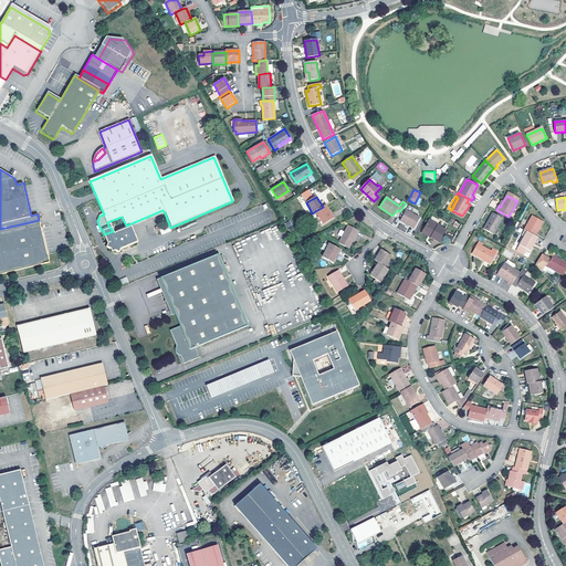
[(334,218),(325,205),(323,207),(315,211),(324,224),(334,218)]
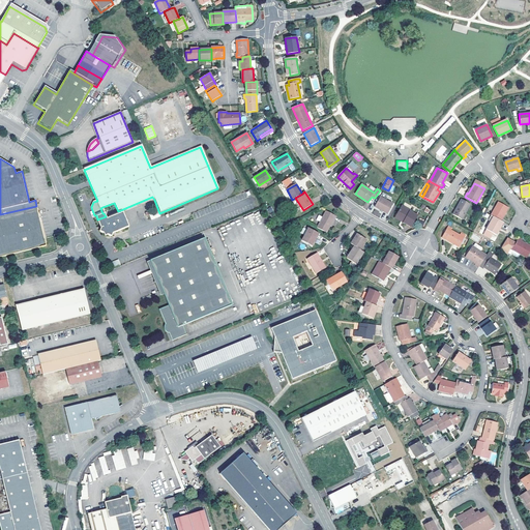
[(119,214),(123,212),(154,200),(152,197),(118,211),(119,214)]
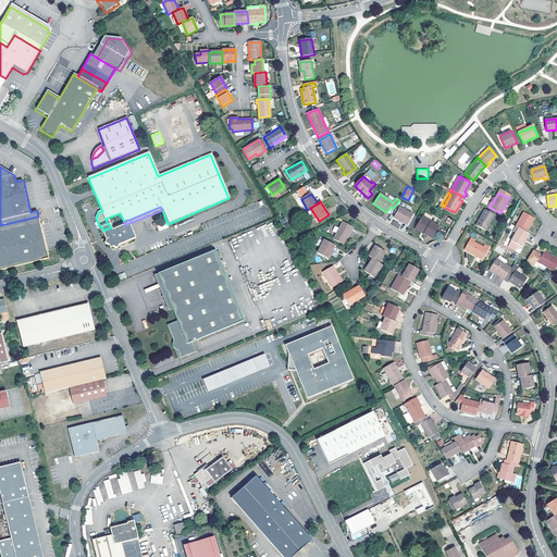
[(412,215),(398,208),(393,218),(407,225),(412,215)]
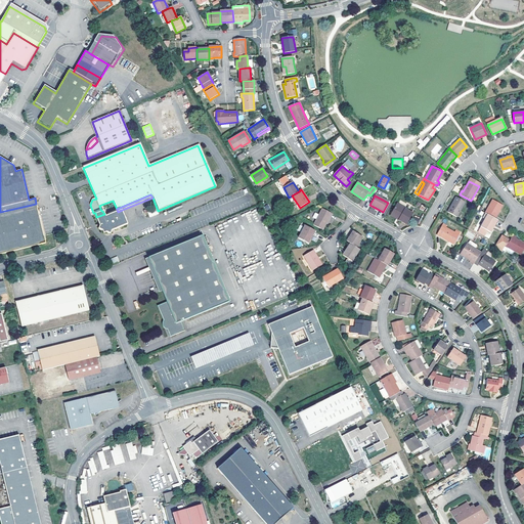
[(455,197),(447,212),(456,217),(465,202),(455,197)]
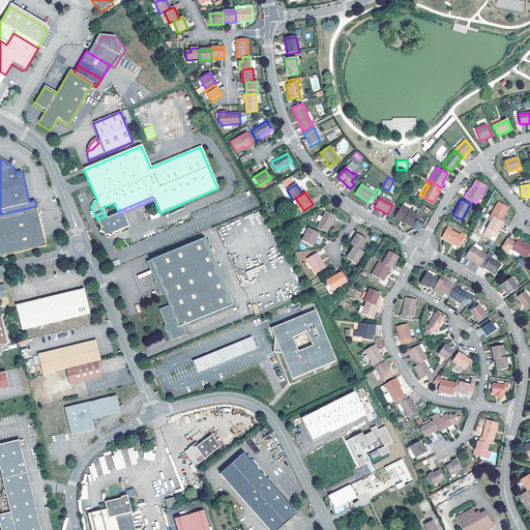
[(491,215),(501,222),(508,207),(499,202),(491,215)]
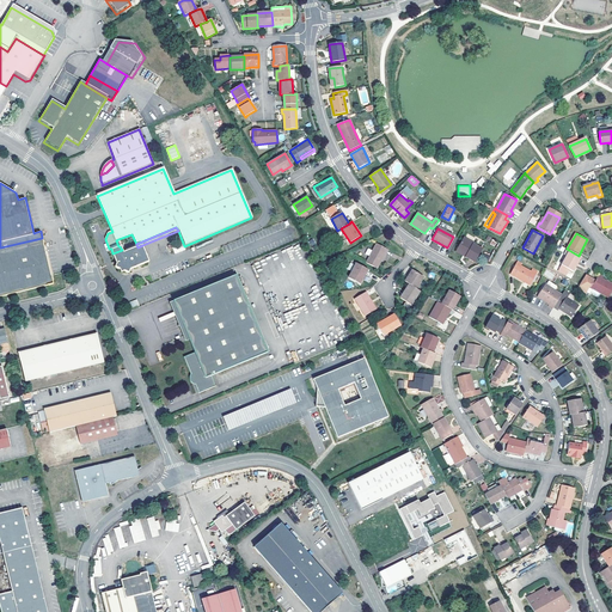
[(0,295),(54,282),(42,238),(0,248),(0,295)]
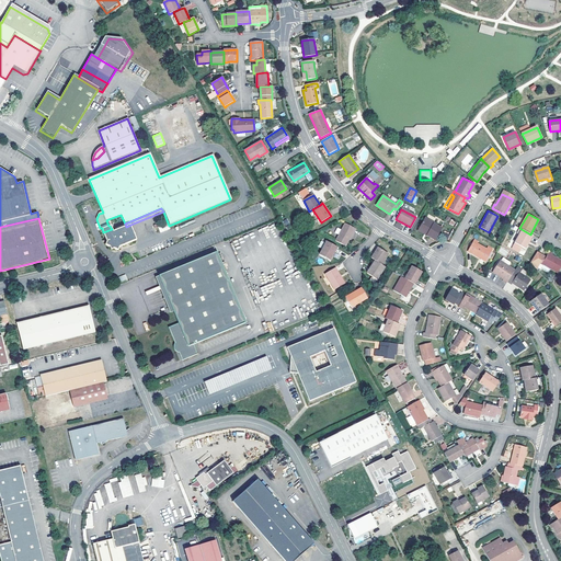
[(428,235),(427,236),(435,240),(442,228),(434,224),(425,218),(420,229),(428,235)]
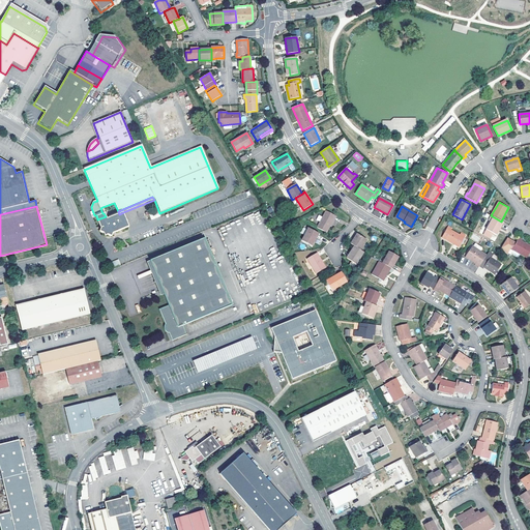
[(326,211),(323,217),(320,222),(317,228),(326,233),(335,216),(326,211)]
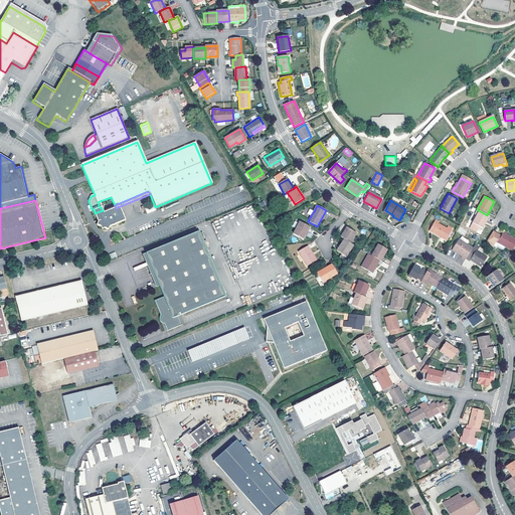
[(104,213),(97,216),(102,227),(101,230),(101,231),(107,231),(109,230),(110,228),(126,221),(120,206),(116,208),(104,213)]
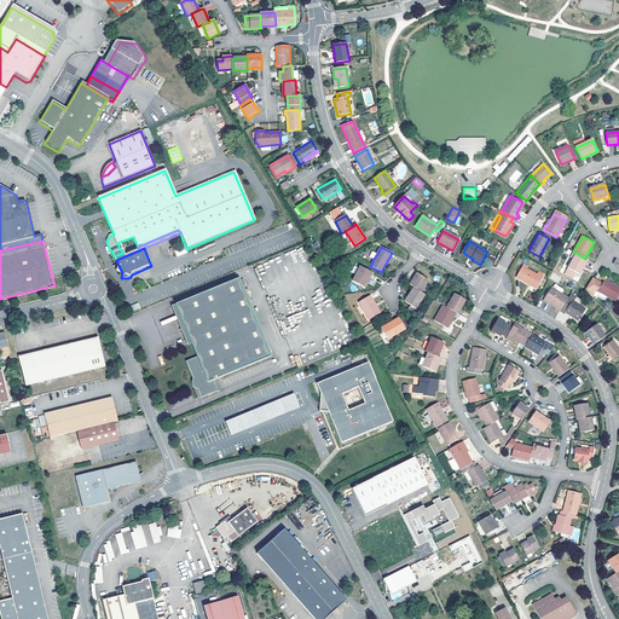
[(573,259),(572,262),(568,267),(568,268),(579,275),(582,272),(584,267),(588,260),(585,259),(573,252),(571,258),(573,259)]
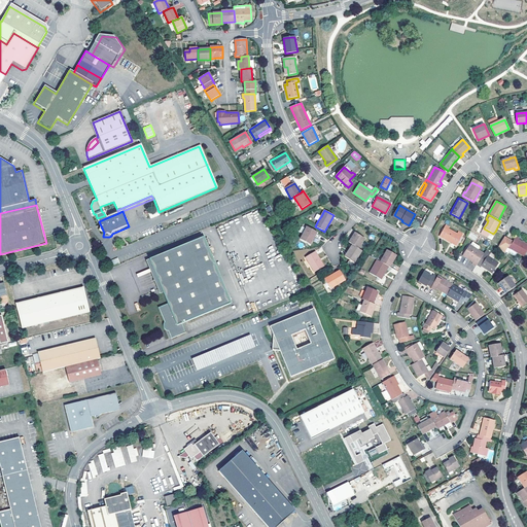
[(449,227),(446,225),(440,236),(457,245),(463,234),(459,232),(457,234),(448,229),(449,227)]
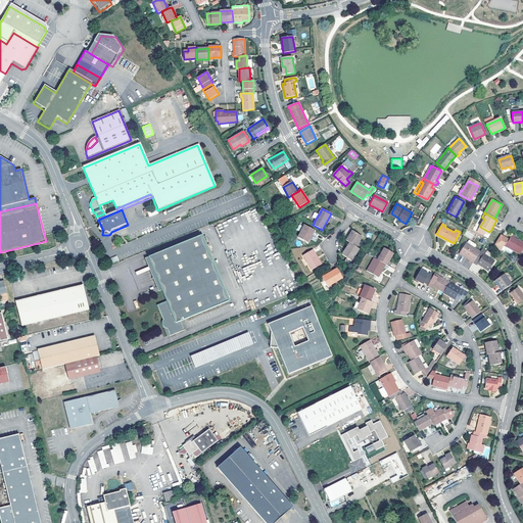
[(314,231),(304,226),(298,238),(307,243),(314,231)]
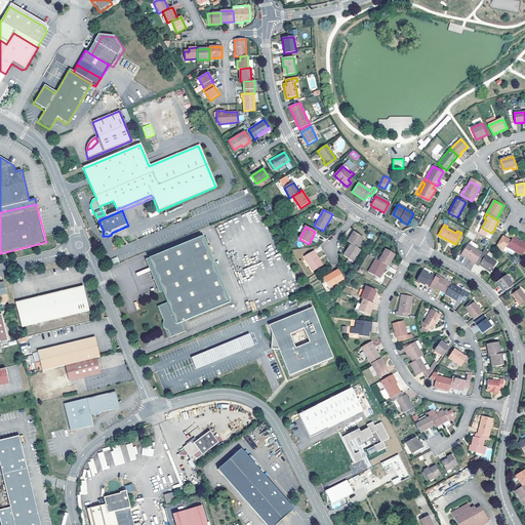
[(351,244),(357,247),(363,237),(354,232),(348,242),(351,244)]
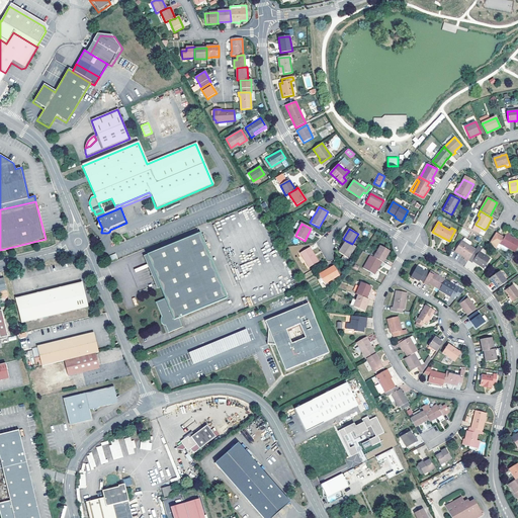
[(227,298),(199,233),(147,255),(161,287),(165,298),(156,303),(162,319),(165,318),(167,322),(164,324),(168,333),(183,327),(179,318),(227,298)]
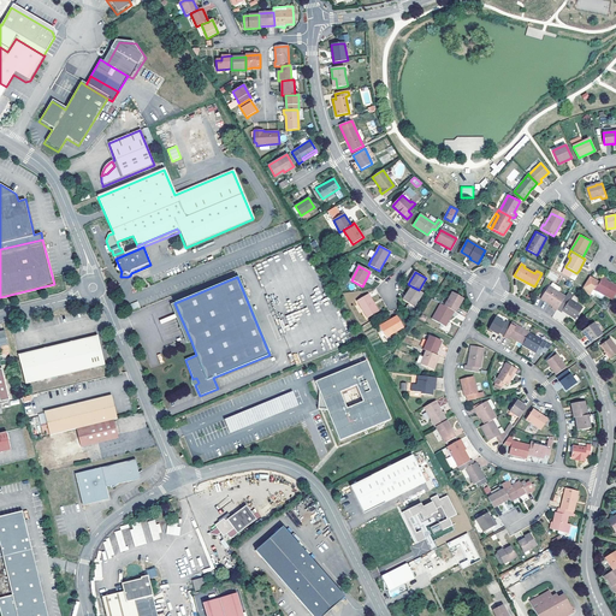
[(596,289),(599,283),(590,277),(584,288),(590,295),(593,288),(596,289)]
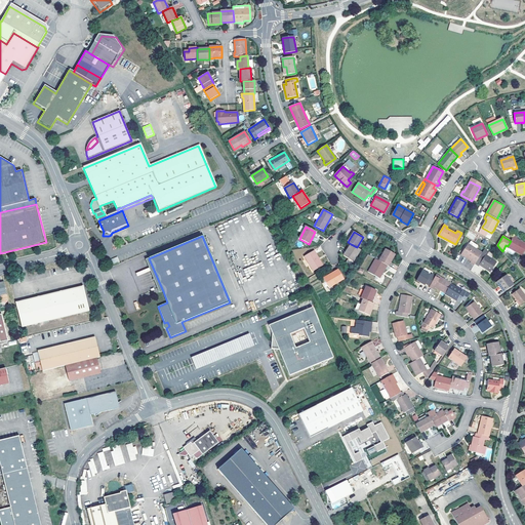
[(508,246),(523,255),(524,250),(524,244),(517,239),(518,238),(514,236),(511,241),(508,246)]
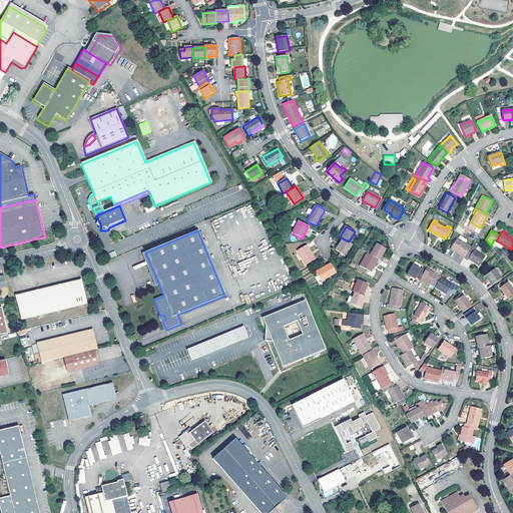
[(349,241),(343,238),(336,249),(341,252),(345,255),(352,244),(349,241)]
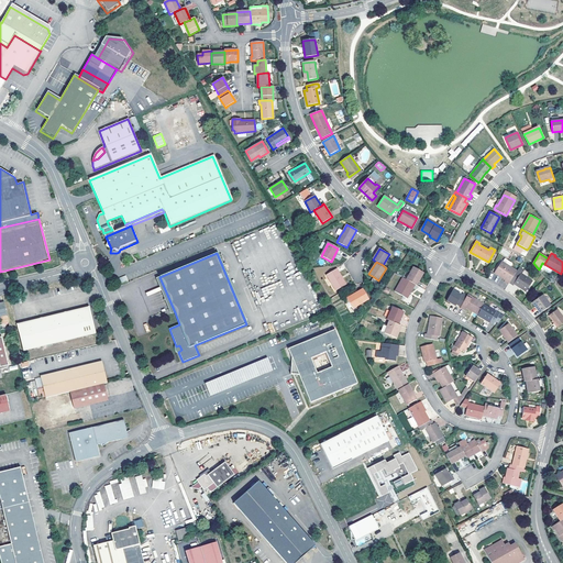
[(505,282),(508,285),(509,284),(515,275),(517,272),(501,262),(494,273),(505,280),(505,282)]
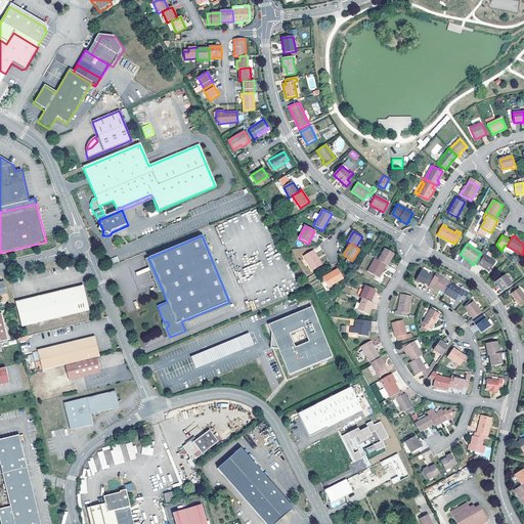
[(387,265),(388,266),(394,254),(385,249),(379,261),(387,265)]
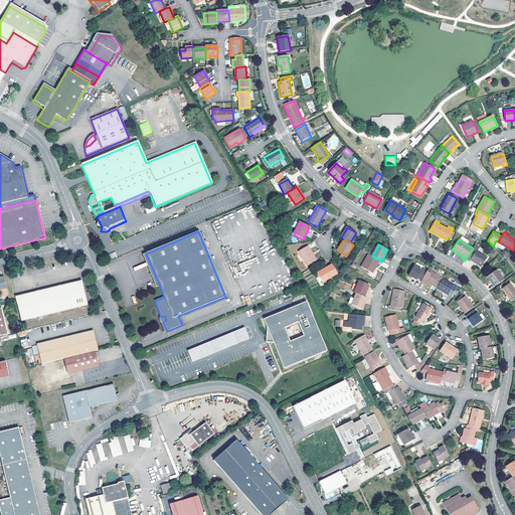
[(316,261),(308,245),(298,250),(307,266),(316,261)]
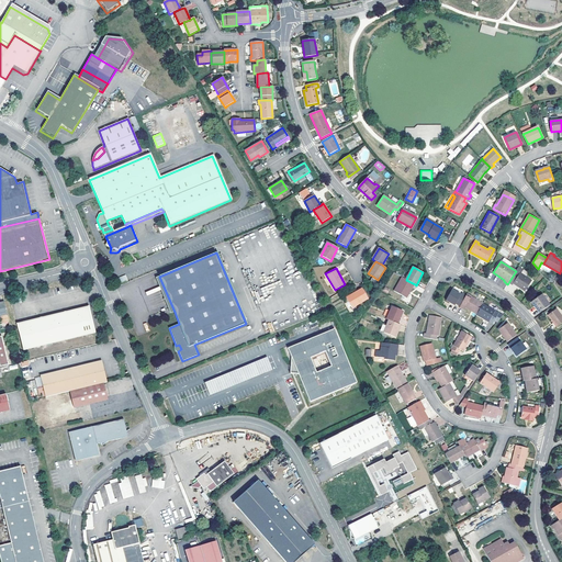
[(532,281),(520,273),(518,277),(514,274),(508,283),(513,285),(514,283),(518,287),(518,288),(525,291),(532,281)]
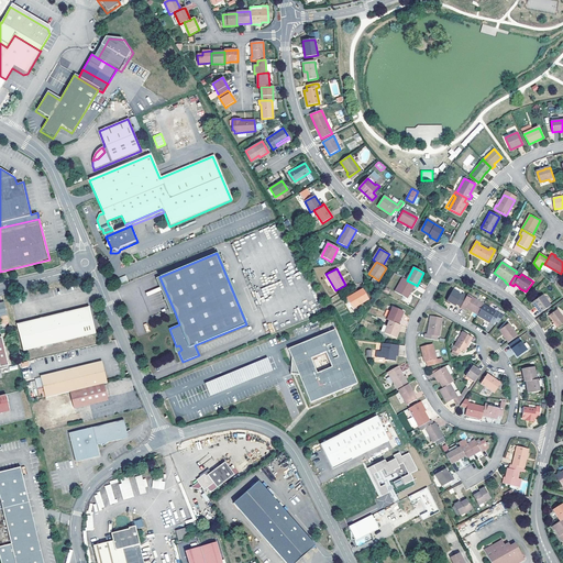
[(175,312),(159,277),(156,278),(170,315),(175,312)]
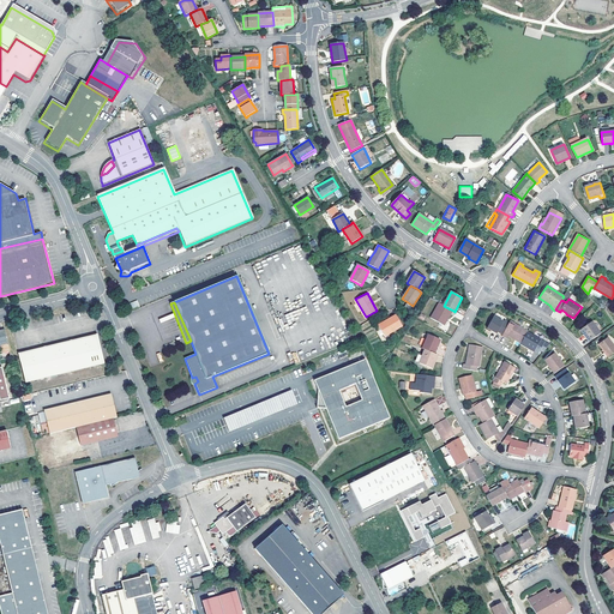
[(444,306),(439,304),(431,319),(444,326),(453,311),(444,306)]
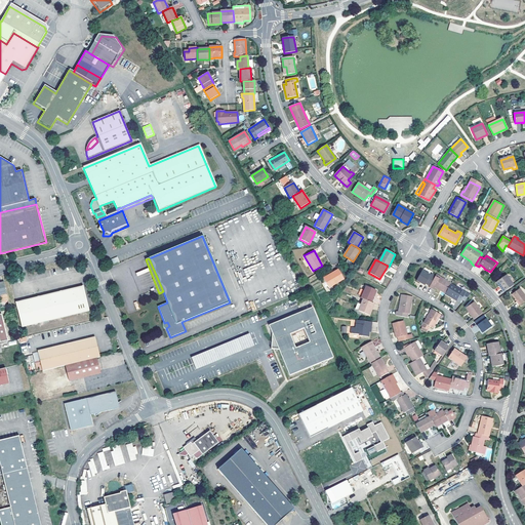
[(344,280),(338,270),(324,279),(329,288),(344,280)]
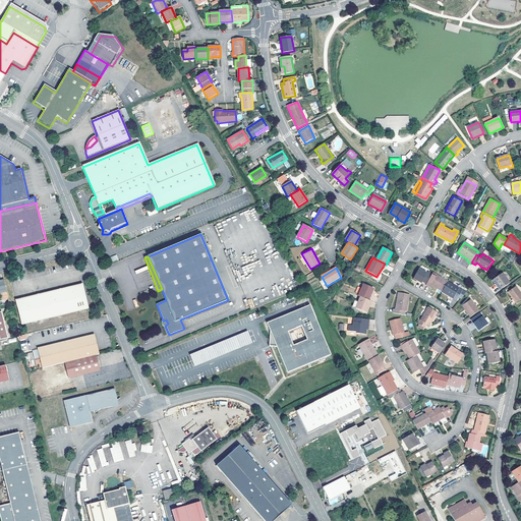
[(421,284),(422,282),(426,284),(432,274),(428,272),(427,274),(418,269),(413,279),(421,284)]
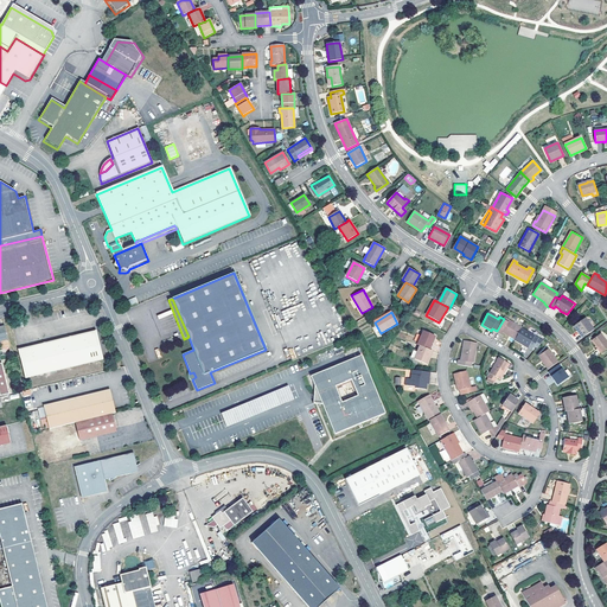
[(516,339),(522,328),(504,318),(504,319),(497,331),(497,332),(502,334),(503,332),(516,339)]
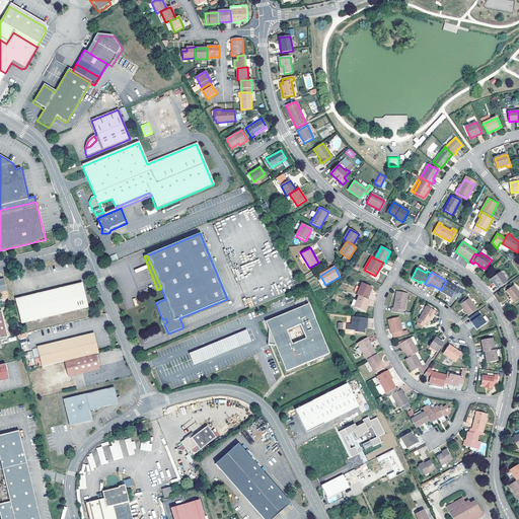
[(498,289),(508,282),(500,272),(491,279),(498,289)]
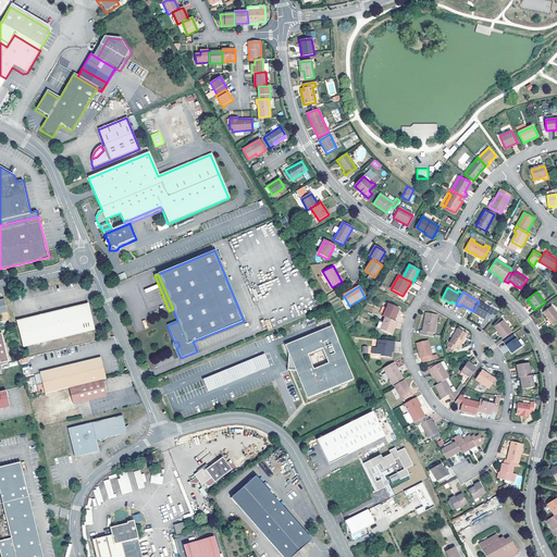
[(472,312),(480,317),(480,316),(485,319),(484,319),(487,321),(491,318),(493,319),(498,312),(494,310),(479,301),(473,311),(472,312)]
